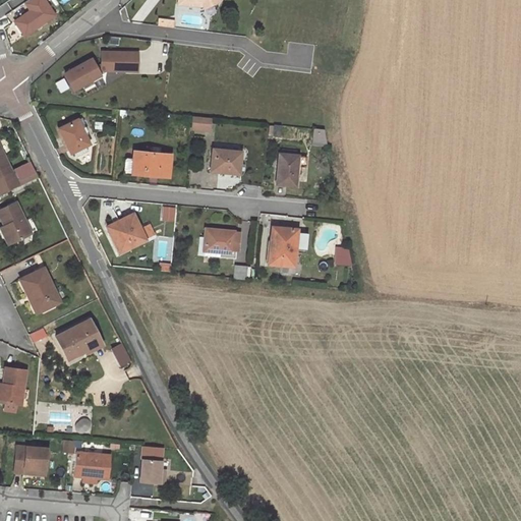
[(54,15),(44,0),(26,0),(24,2),(31,10),(14,20),(24,36),(54,15)]
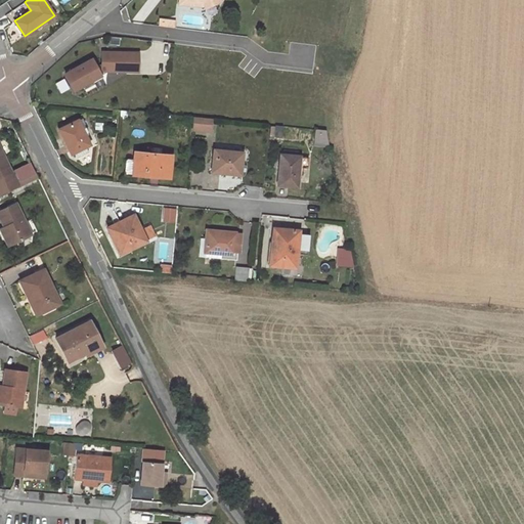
[(160,18),(159,25),(174,28),(175,20),(160,18)]
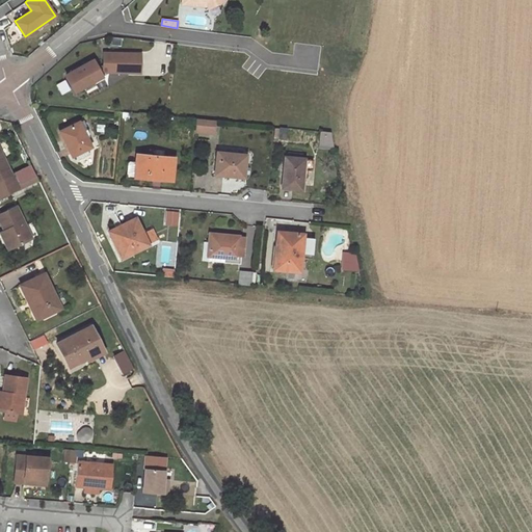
[(103,72),(127,72),(127,53),(104,53),(103,63),(97,67),(92,59),(65,74),(74,90),(83,85),(85,89),(96,84),(94,80),(102,76),(100,73),(103,72)]
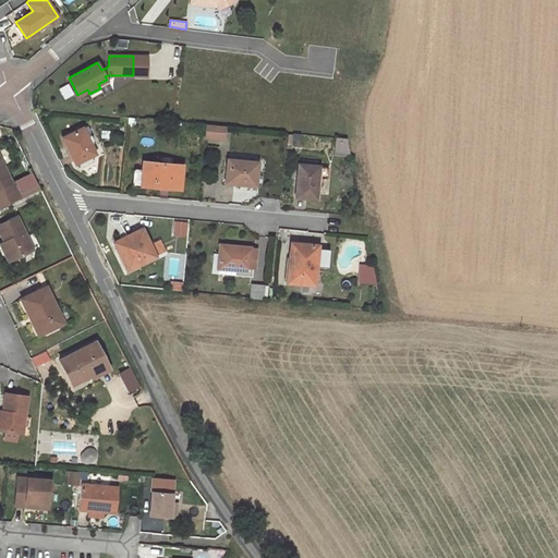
[(133,56),(133,75),(147,75),(147,57),(133,56)]
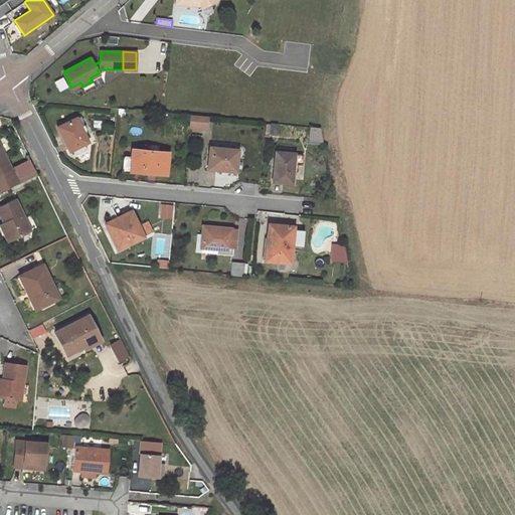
[(192,115),(190,126),(207,128),(208,117),(192,115)]
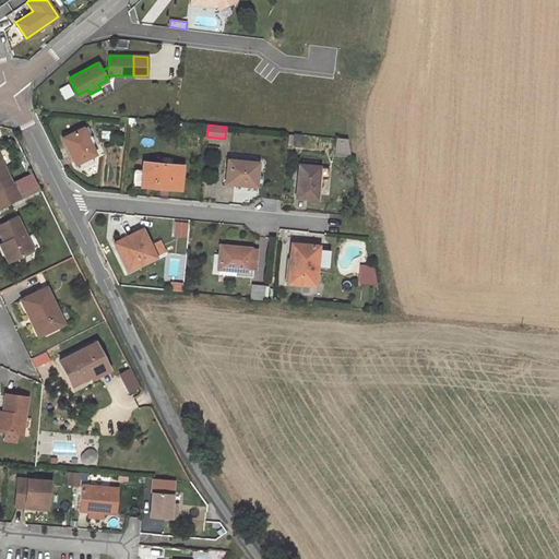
[(75,164),(80,163),(91,156),(95,154),(86,138),(82,128),(62,138),(75,164)]
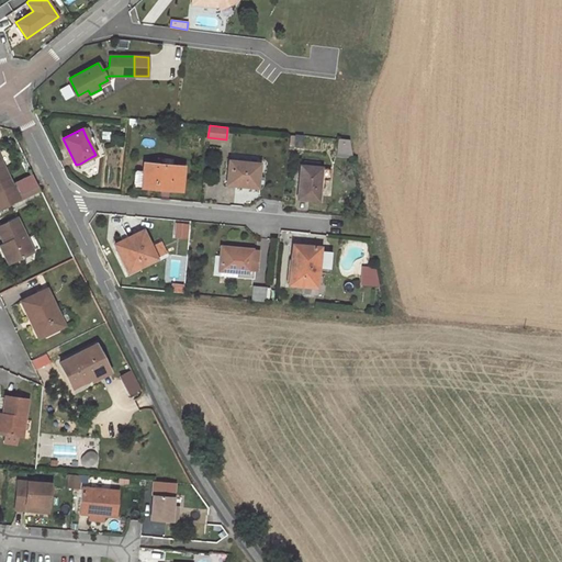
[(350,139),(339,138),(337,153),(352,154),(350,139)]
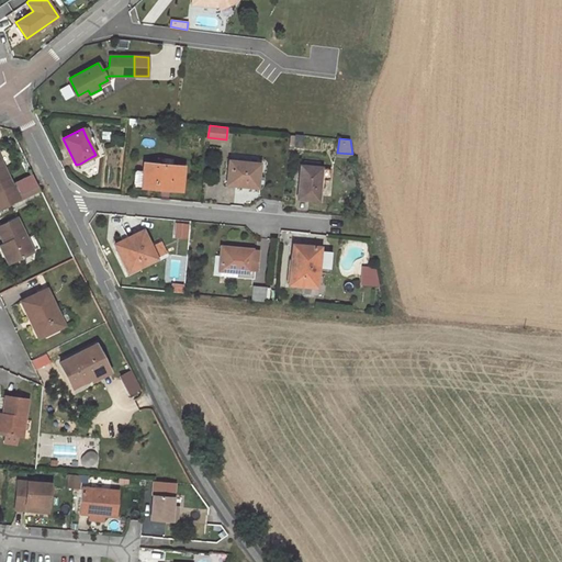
[(94,164),(91,157),(80,164),(83,169),(94,164)]
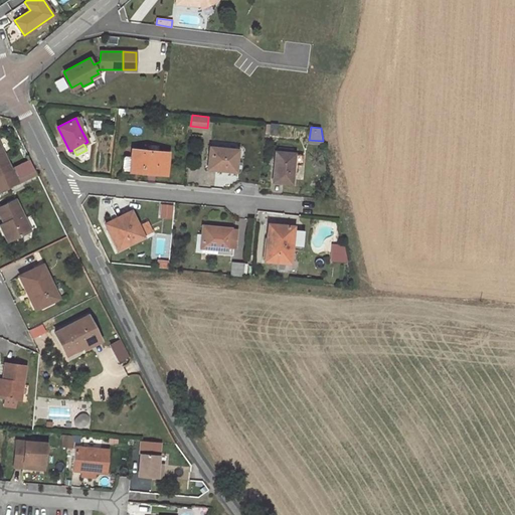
[(0,146),(0,191),(16,183),(10,171),(9,169),(10,168),(0,146)]
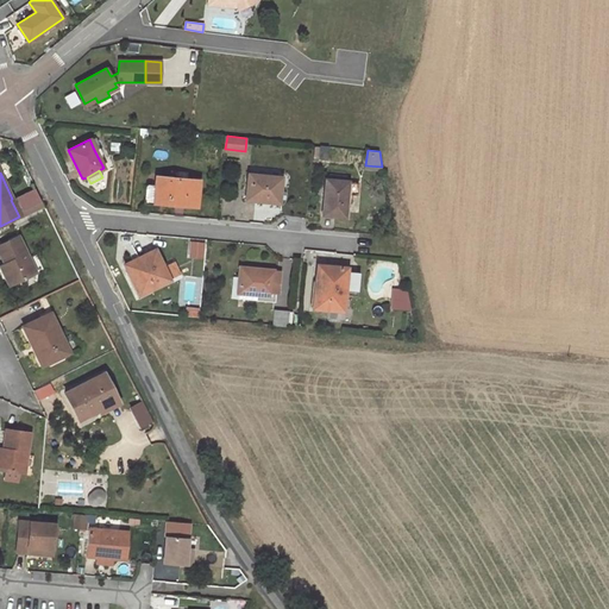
[(248,174),(245,199),(256,199),(256,201),(278,203),(281,177),(248,174)]
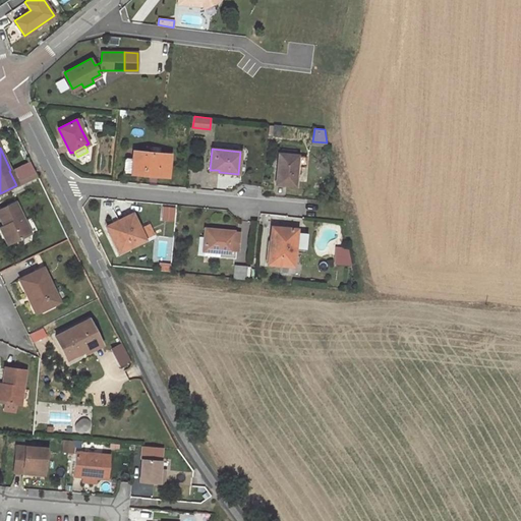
[(133,151),(133,159),(131,172),(168,176),(170,155),(133,151)]
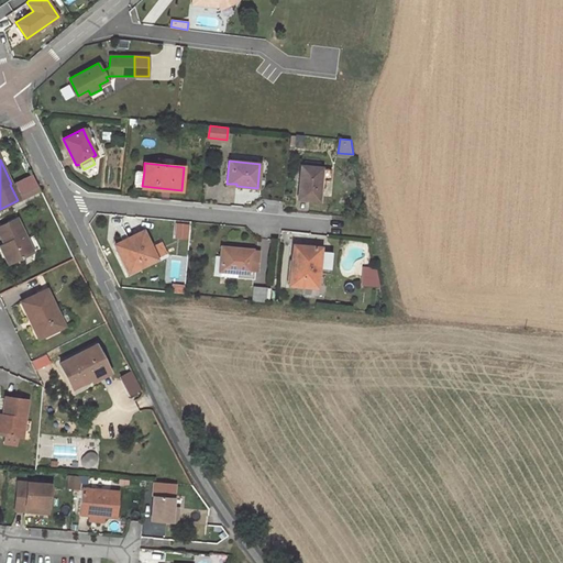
[(301,165),(298,199),(319,200),(321,183),(324,184),(324,179),(330,179),(330,169),(323,168),(322,167),(301,165)]
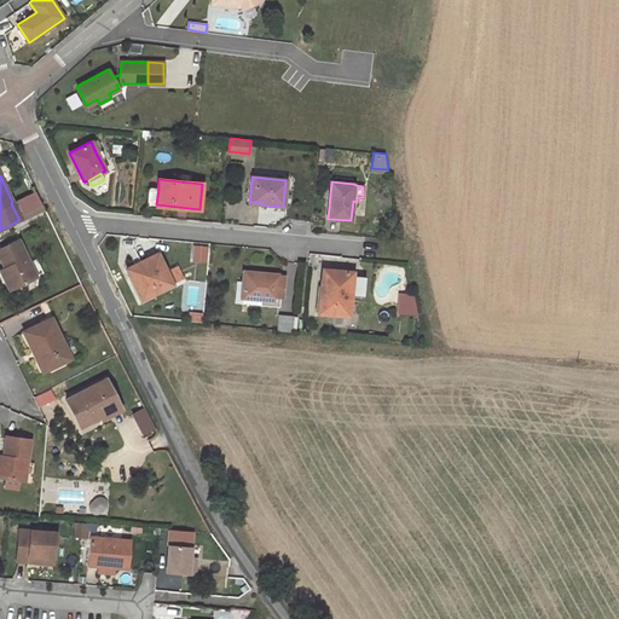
[(149,204),(156,204),(158,189),(150,187),(148,190),(146,201),(149,204)]
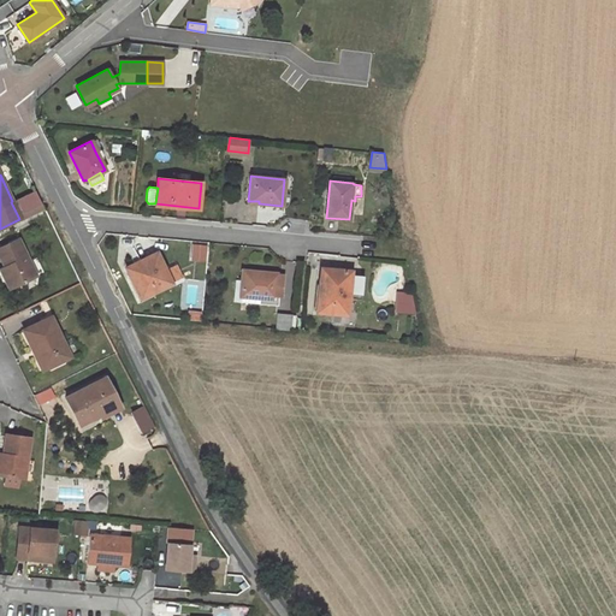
[(16,202),(12,205),(19,219),(23,217),(16,202)]
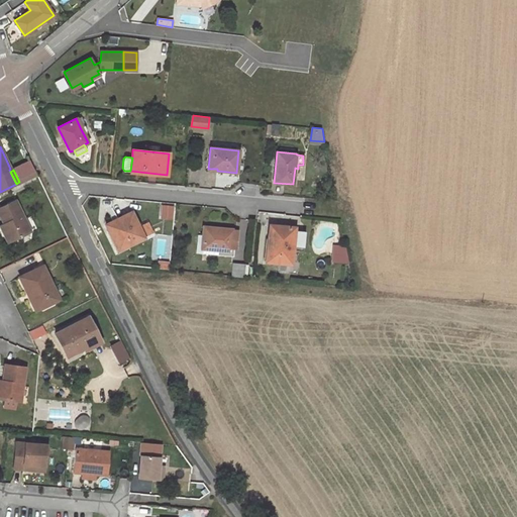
[(0,208),(0,215),(4,224),(12,239),(30,230),(15,201),(0,208)]
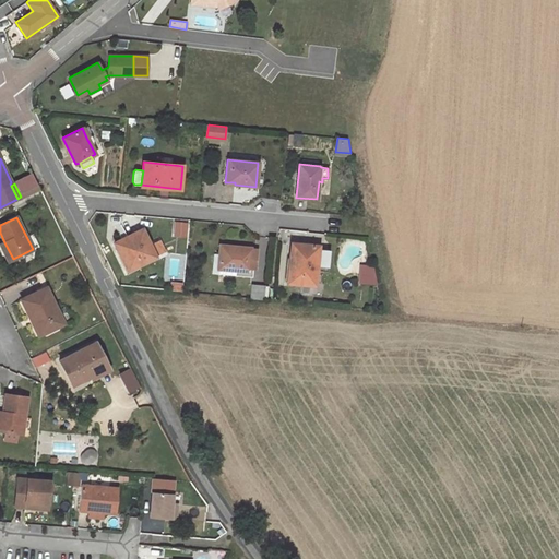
[(173,236),(186,237),(186,223),(173,222),(173,236)]
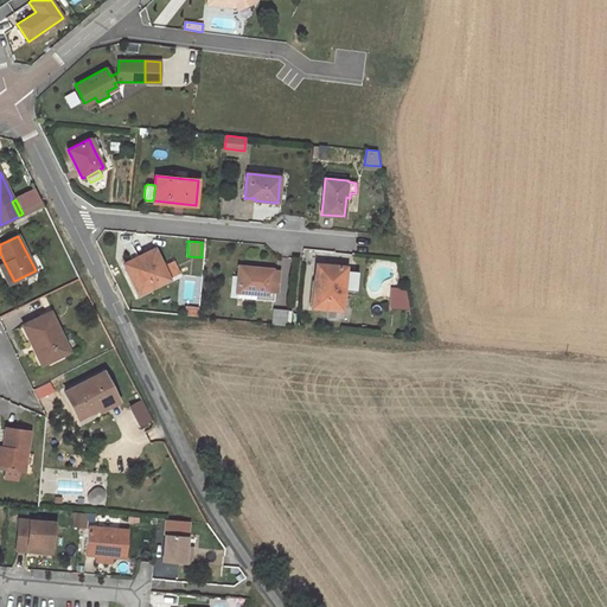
[(129,275),(139,294),(168,279),(154,249),(127,262),(133,274),(129,275)]
